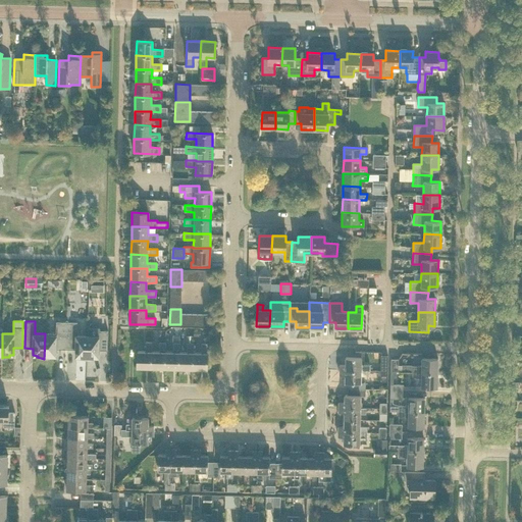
[(45,333),(44,359),(46,359),(50,358),(52,358),(52,357),(51,357),(51,356),(56,356),(56,349),(64,349),(65,322),(56,322),(56,333),(45,333)]
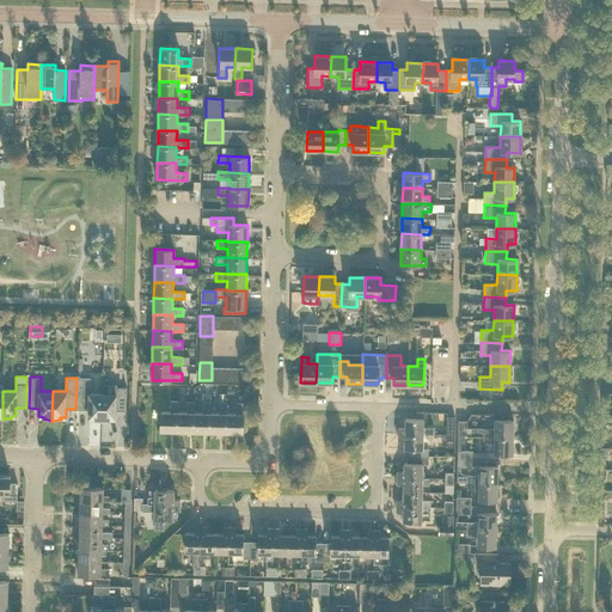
[(93,420),(93,421),(96,421),(97,421),(99,422),(102,422),(103,393),(90,393),(91,378),(79,378),(79,409),(89,410),(89,418),(93,418),(93,420)]
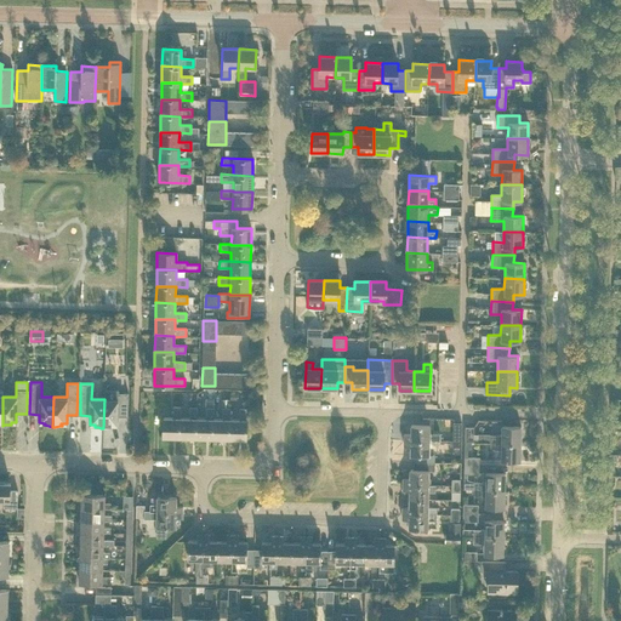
[(110,427),(112,427),(112,426),(112,425),(117,425),(118,416),(127,417),(129,393),(119,393),(119,391),(104,389),(104,399),(103,428),(106,428),(108,428),(110,427)]
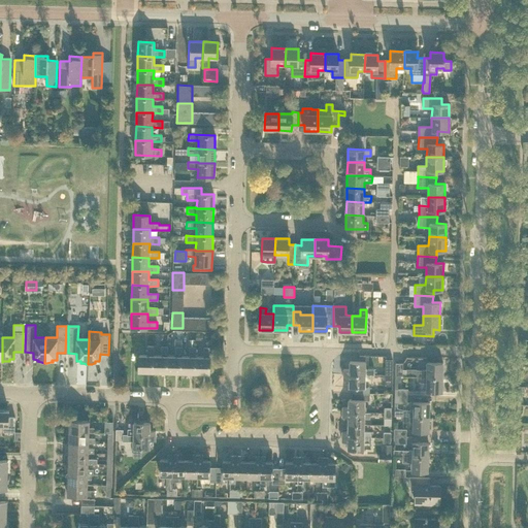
[(138,371),(153,371),(153,356),(153,355),(153,345),(146,345),(146,355),(138,355),(138,371)]
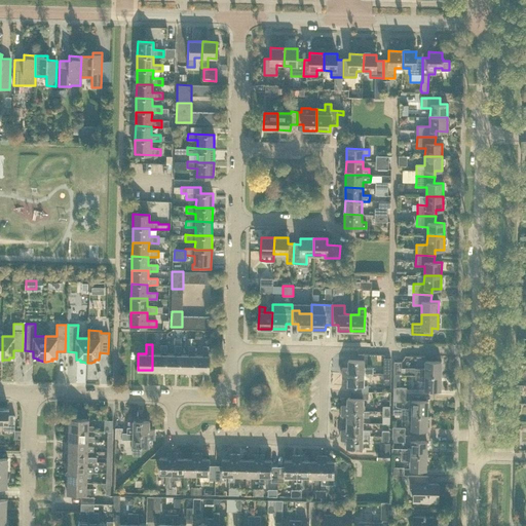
[(152,370),(166,371),(166,354),(166,345),(159,344),(159,354),(152,354),(152,370)]
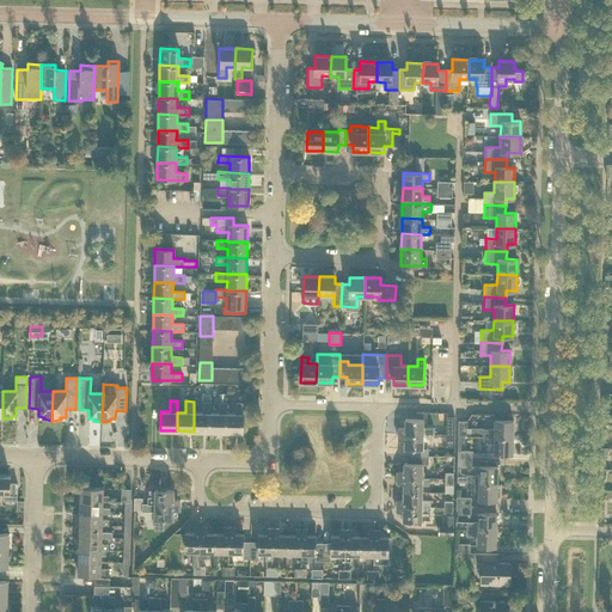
[(194,432),(209,432),(210,412),(209,412),(210,402),(202,402),(202,412),(194,412),(194,432)]
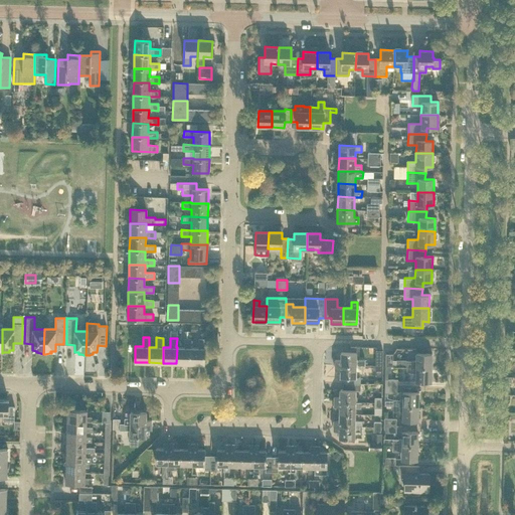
[(177,347),(176,363),(190,364),(190,348),(190,338),(184,338),(184,348),(177,347)]
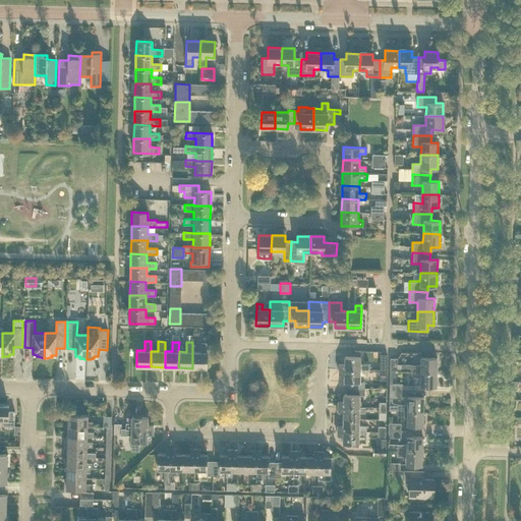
[(199,352),(192,352),(192,368),(207,368),(207,343),(200,343),(199,352)]
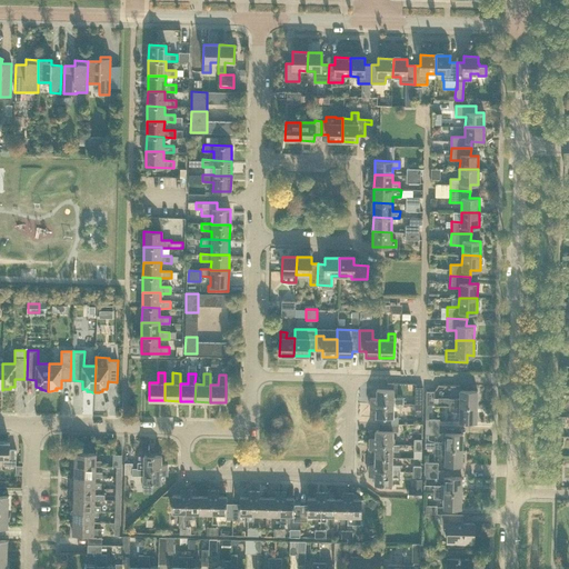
[(370,398),(370,402),(403,403),(403,398),(393,398),(393,390),(377,389),(376,398),(370,398)]
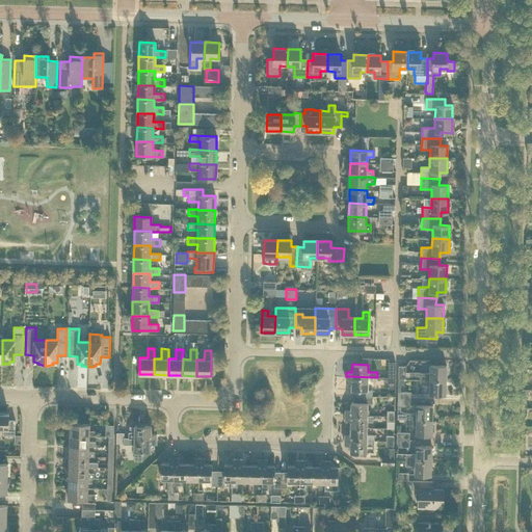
[(419,379),(446,379),(446,366),(429,365),(429,373),(419,373),(419,379)]
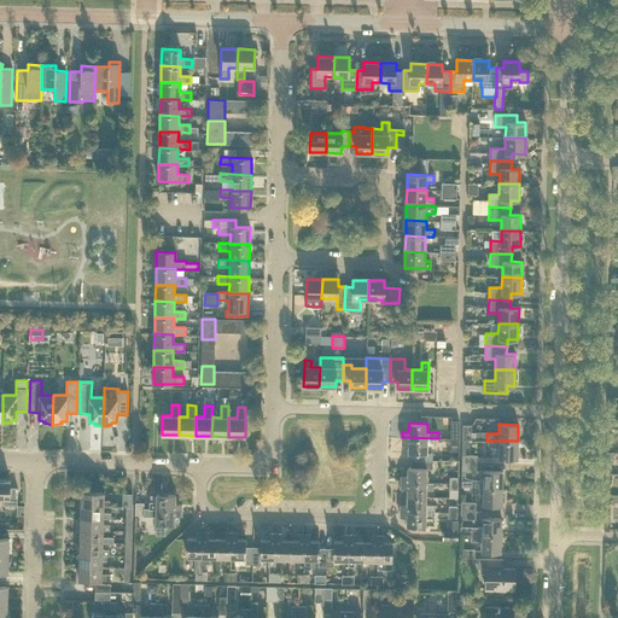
[(432,460),(432,453),(427,453),(427,445),(437,445),(438,438),(402,437),(401,443),(408,444),(408,453),(412,453),(412,460),(432,460)]
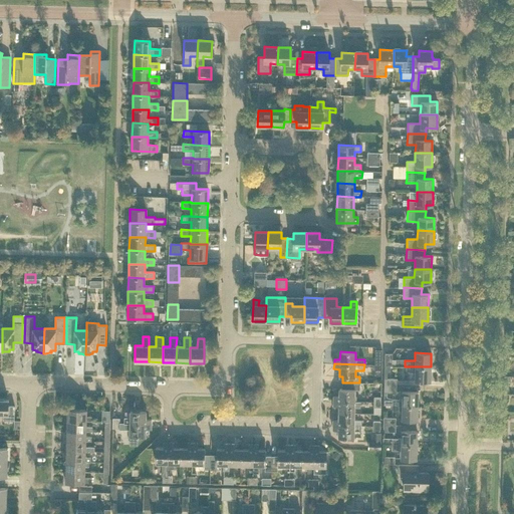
[(414,380),(430,380),(431,366),(405,366),(405,372),(415,372),(414,380)]
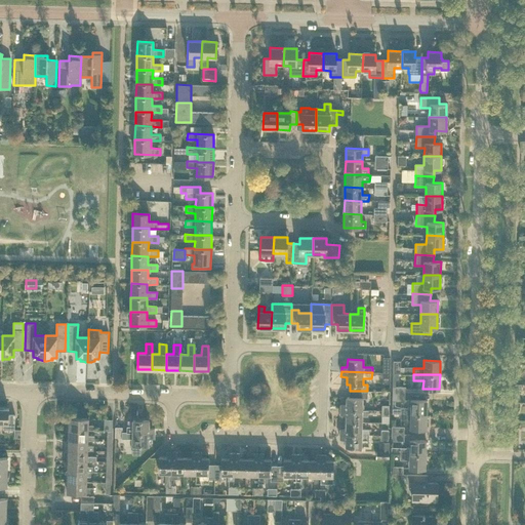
[(340,405),(340,409),(362,410),(362,398),(367,398),(367,391),(350,391),(350,397),(347,397),(347,405),(340,405)]
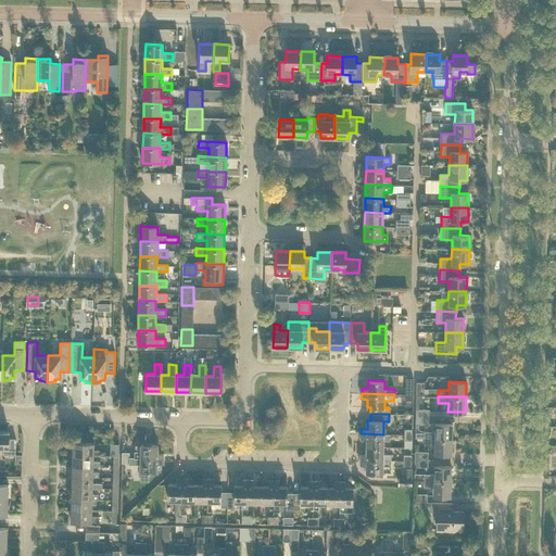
[(425,438),(452,439),(452,424),(434,424),(434,432),(425,431),(425,438)]
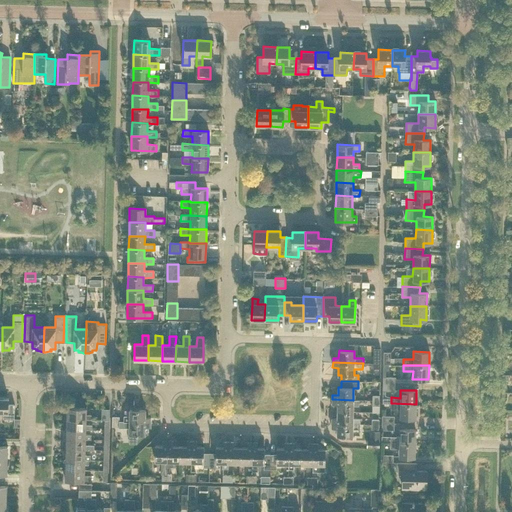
[(8,404),(8,398),(3,398),(3,397),(0,397),(0,412),(3,413),(3,419),(14,419),(14,404),(8,404)]
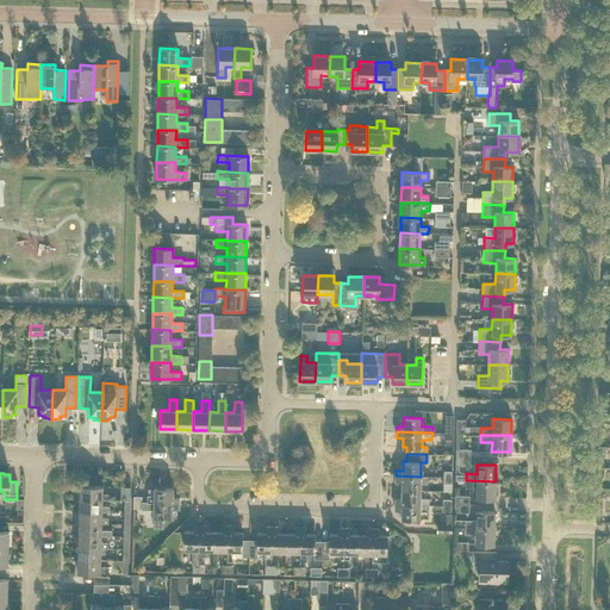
[(421,478),(421,477),(396,475),(396,483),(402,483),(402,490),(421,491),(421,485),(428,485),(428,478),(421,478)]
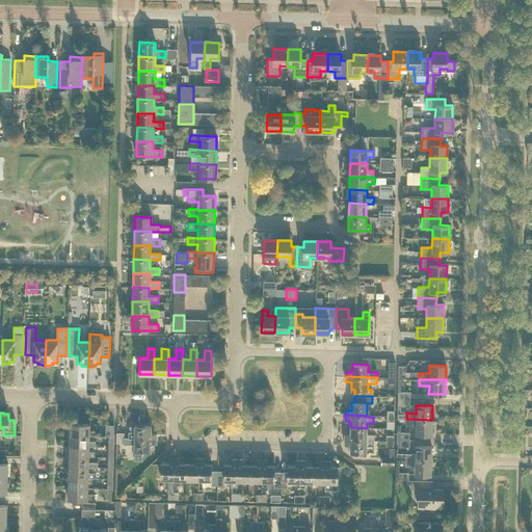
[(432,434),(432,420),(406,419),(405,425),(416,426),(416,434),(432,434)]
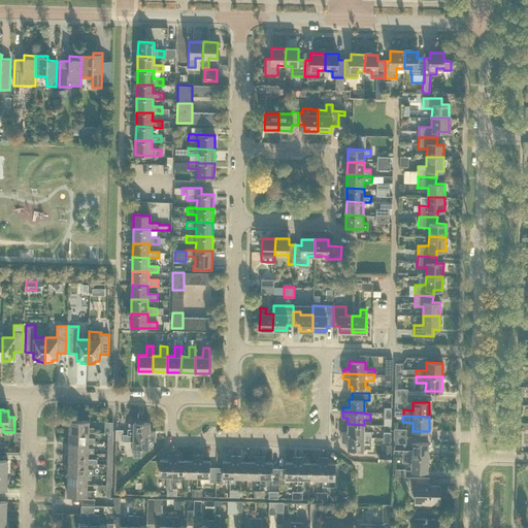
[(69,424),(69,431),(89,432),(94,432),(94,428),(89,427),(89,421),(67,421),(67,424),(69,424)]
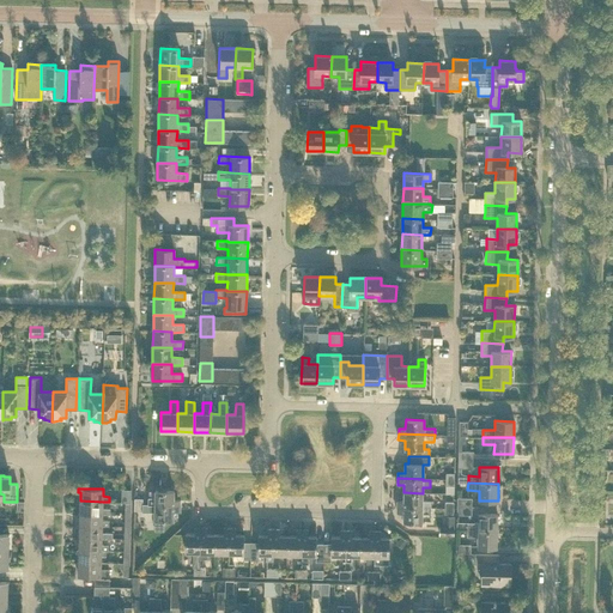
[(126,502),(126,503),(131,503),(131,490),(122,490),(121,502),(126,502)]
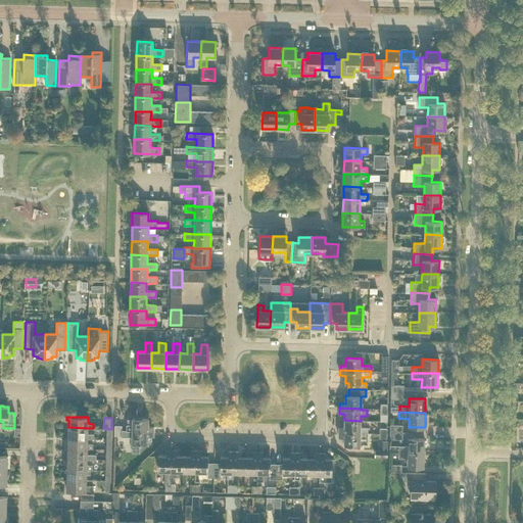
[(148,419),(133,418),(132,425),(126,425),(126,431),(153,431),(153,426),(148,426),(148,419)]
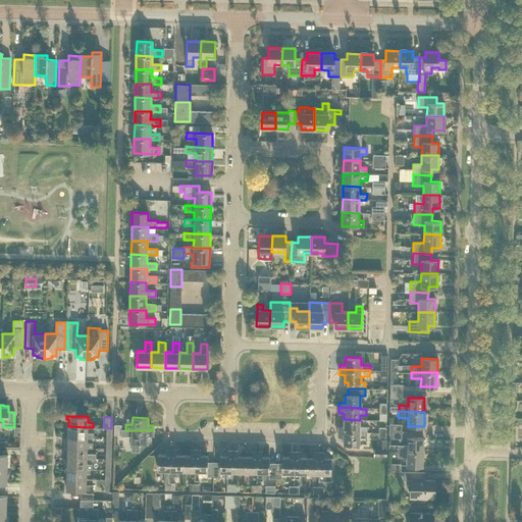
[(360,427),(360,420),(344,419),(344,427),(338,427),(337,431),(367,432),(367,427),(360,427)]
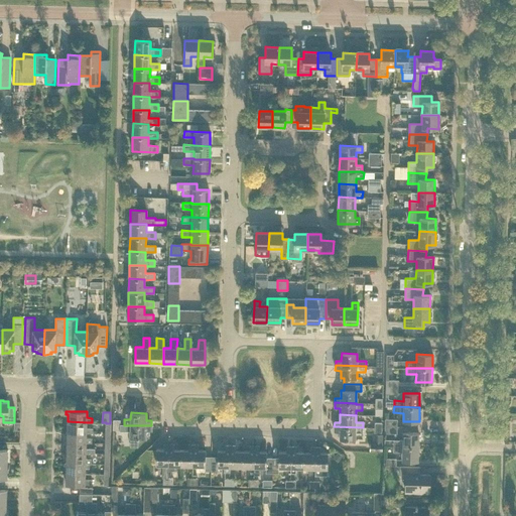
[(68,425),(67,431),(87,432),(93,432),(93,427),(87,427),(87,422),(68,421),(66,421),(65,424),(68,425)]
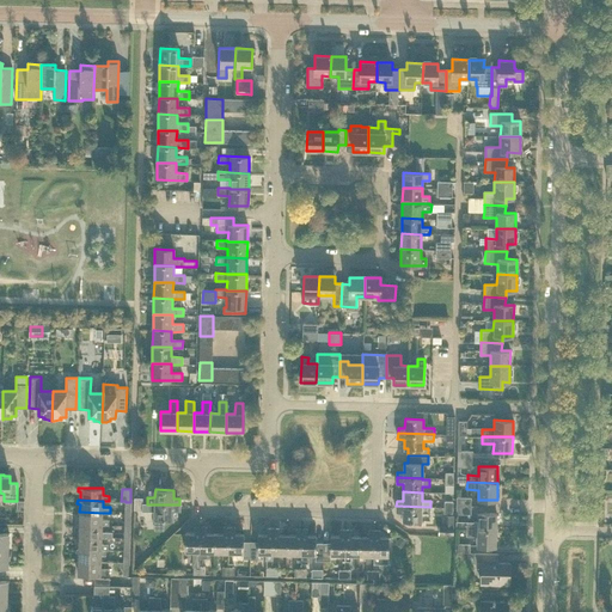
[(179,510),(179,505),(147,505),(142,503),(134,503),(134,509),(141,509),(141,512),(154,512),(154,519),(172,519),(173,510),(179,510)]
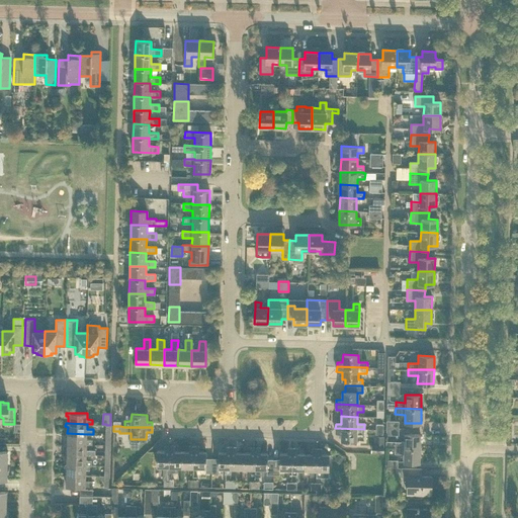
[(335,434),(341,434),(341,441),(356,441),(357,434),(364,434),(364,429),(335,428),(335,434)]
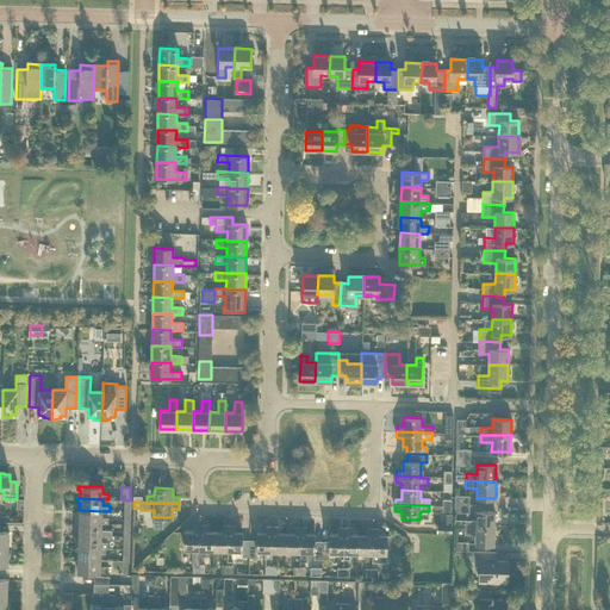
[(103,511),(79,510),(78,510),(76,515),(79,515),(79,523),(101,523),(103,523),(109,523),(109,517),(103,517),(103,511)]
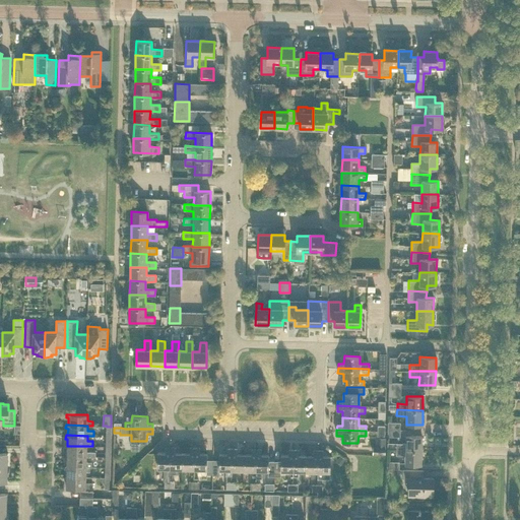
[(396,449),(421,450),(421,437),(405,436),(405,444),(396,444),(396,449)]
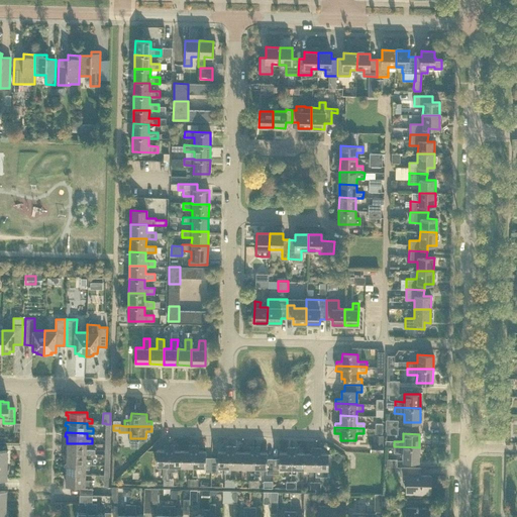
[(65,453),(86,454),(86,453),(95,453),(95,449),(86,449),(86,443),(67,443),(65,443),(65,446),(67,446),(67,453),(65,453)]
